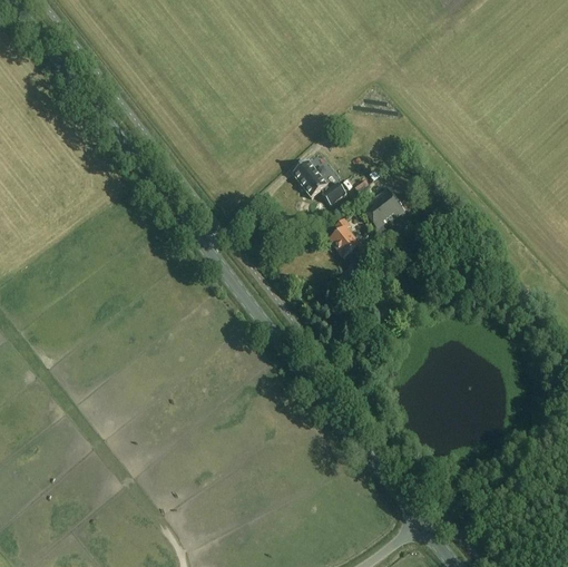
[(330,185),(311,162),(295,174),(313,197),(323,189),(326,194),(324,195),(333,205),(348,193),(340,183),(332,189),(329,185),(330,185)]
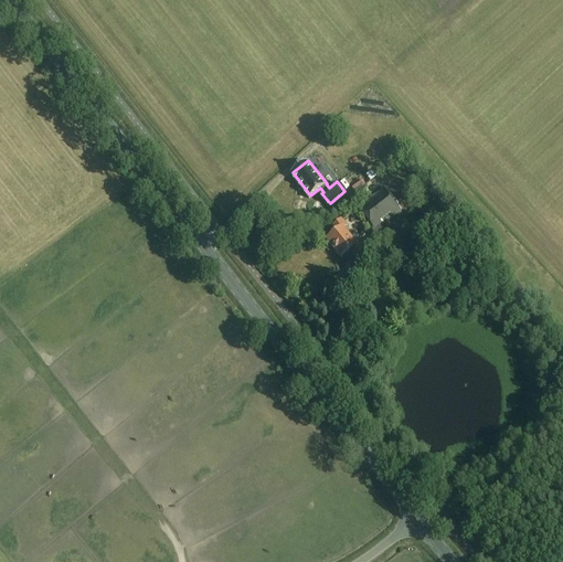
[(401,178),(393,182),(402,199),(411,193),(401,178)]
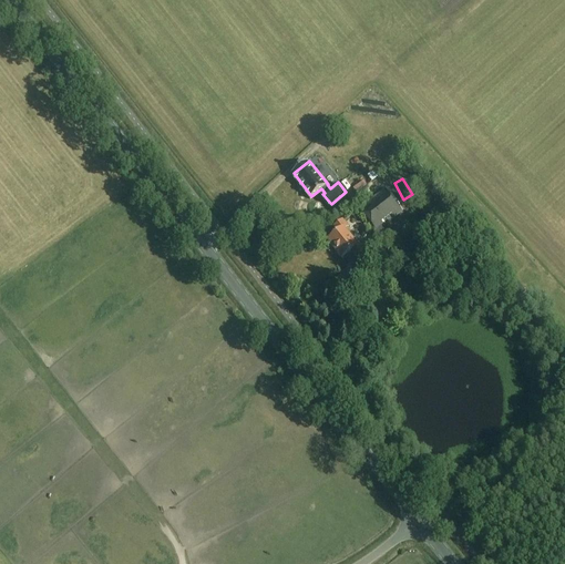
[(359,205),(377,227),(382,223),(383,224),(404,208),(384,185),(359,205)]
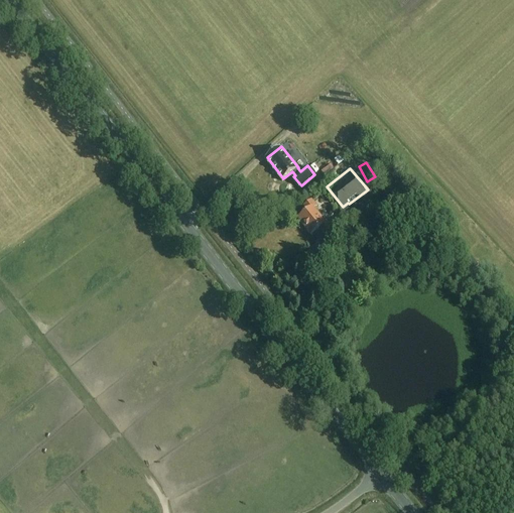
[(347,213),(342,216),(333,224),(329,220),(327,221),(316,209),(319,207),(314,200),(306,206),(310,211),(300,219),(313,235),(324,227),(330,236),(352,219),(347,213)]
